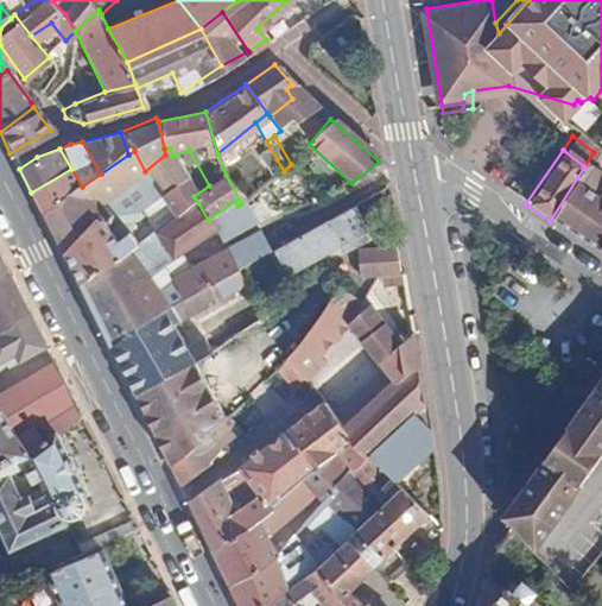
[(185,184),(165,155),(145,171),(134,151),(128,155),(101,174),(82,187),(42,214),(62,254),(97,231),(108,229),(128,231),(141,222),(137,218),(131,207),(126,199),(107,214),(99,206),(138,177),(150,195),(159,188),(165,199),(185,184)]
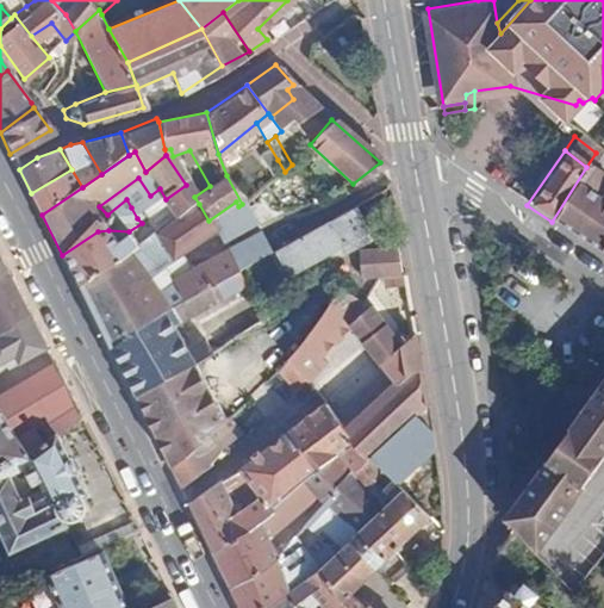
[(586,167),(596,173),(603,160),(603,156),(596,153),(586,167)]
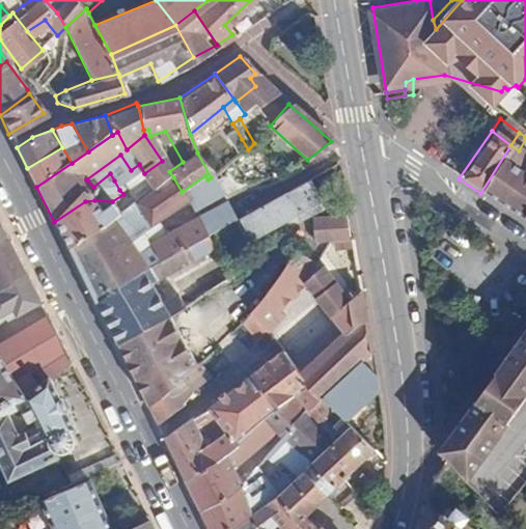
[(234,144),(241,156),(248,149),(242,139),(234,144)]
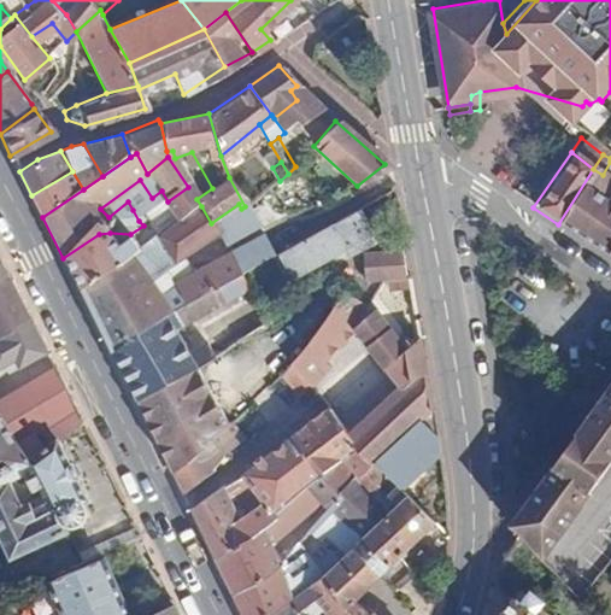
[(558,224),(601,253),(610,241),(610,195),(605,205),(598,199),(610,181),(603,175),(593,169),(558,224)]
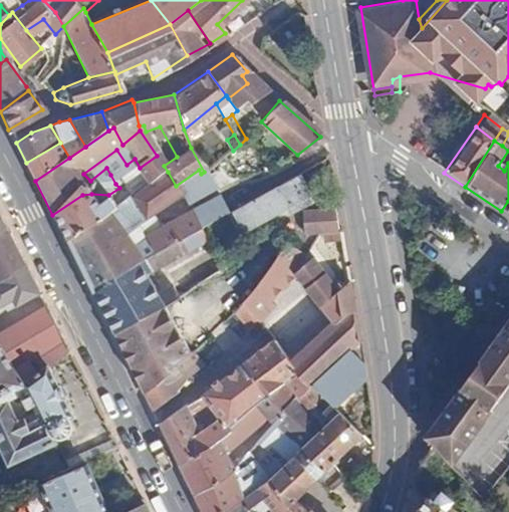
[(60,143),(26,163),(30,173),(35,181),(69,158),(60,143)]
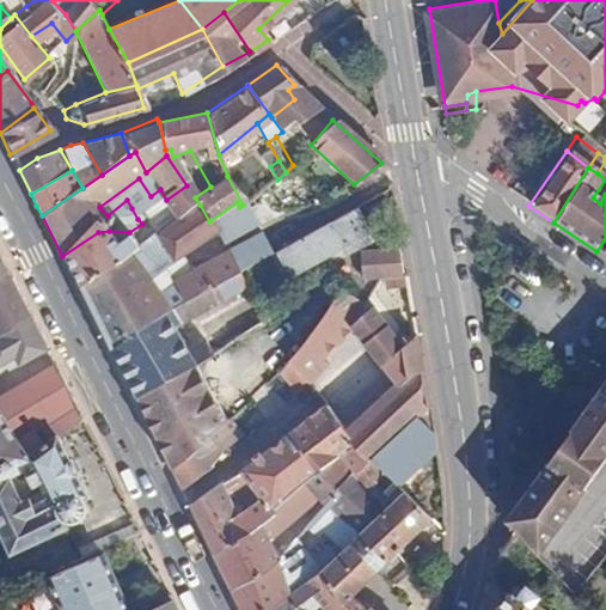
[(200,205),(195,197),(187,185),(166,200),(164,201),(177,221),(200,205)]
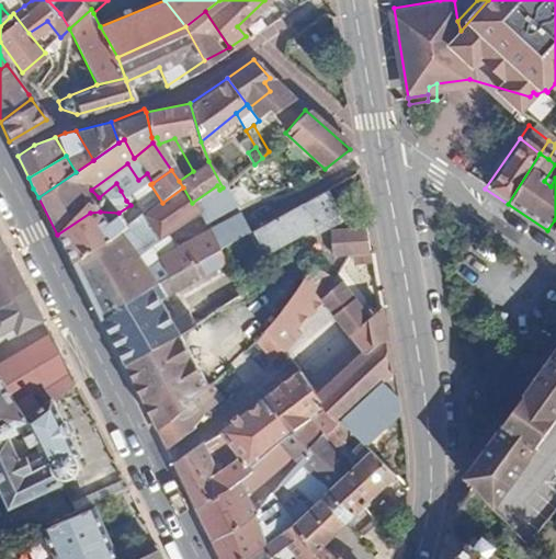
[(135,182),(121,191),(126,201),(139,192),(135,182)]
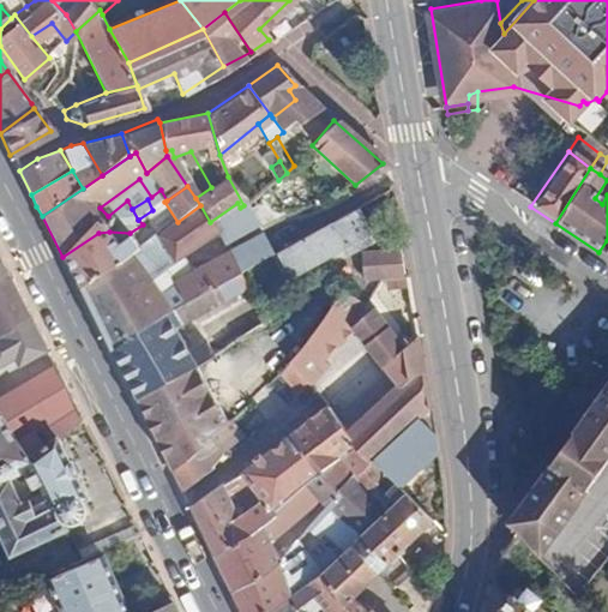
[(250,226),(240,208),(238,203),(210,222),(217,235),(211,239),(218,249),(250,226)]
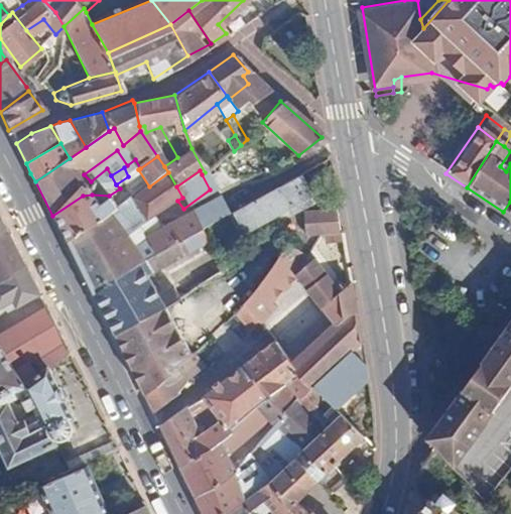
[(176,186),(168,172),(149,186),(134,197),(116,212),(112,214),(121,228),(135,217),(141,225),(177,201),(182,198),(176,186)]
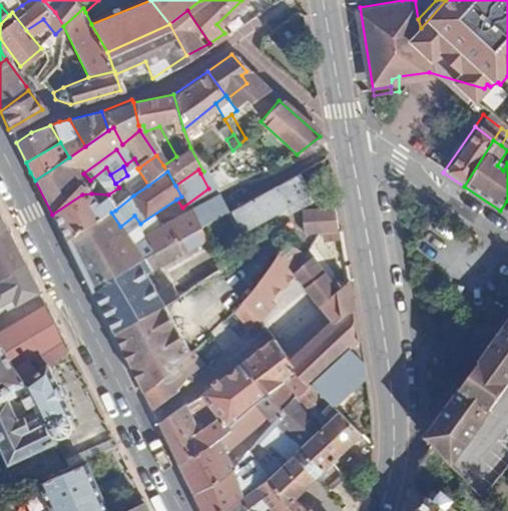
[(307,197),(294,176),(278,185),(229,212),(238,229),(283,203),(286,209),(307,197)]
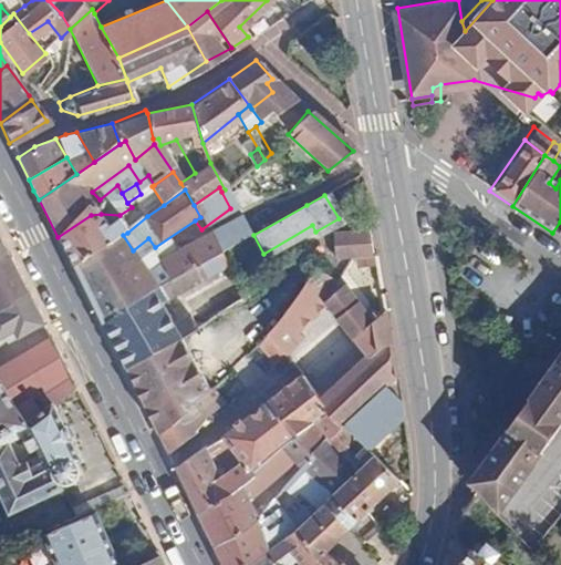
[(118,238),(123,235),(127,233),(121,221),(108,228),(101,214),(91,215),(58,237),(72,266),(118,238)]
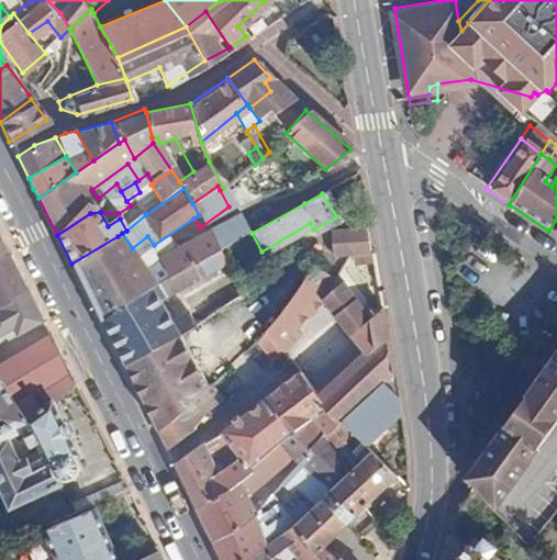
[(216,252),(245,236),(234,216),(205,235),(215,253),(216,252)]
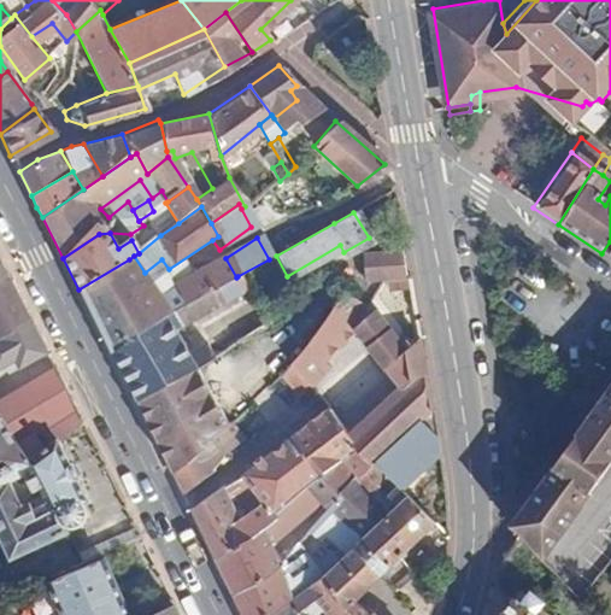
[(404,270),(399,244),(356,253),(360,281),(404,270)]
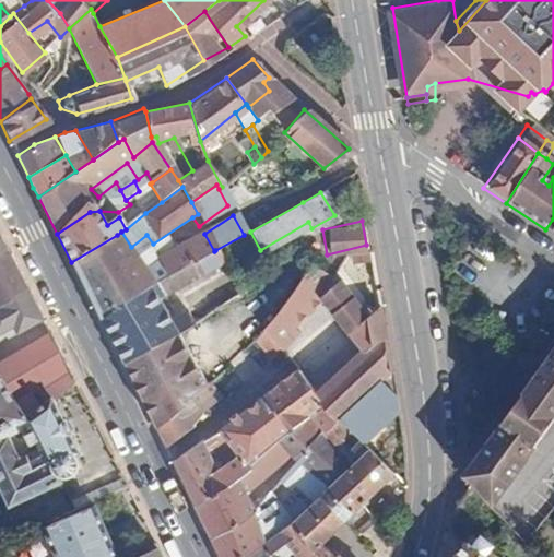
[(214,251),(204,234),(184,246),(193,262),(214,251)]
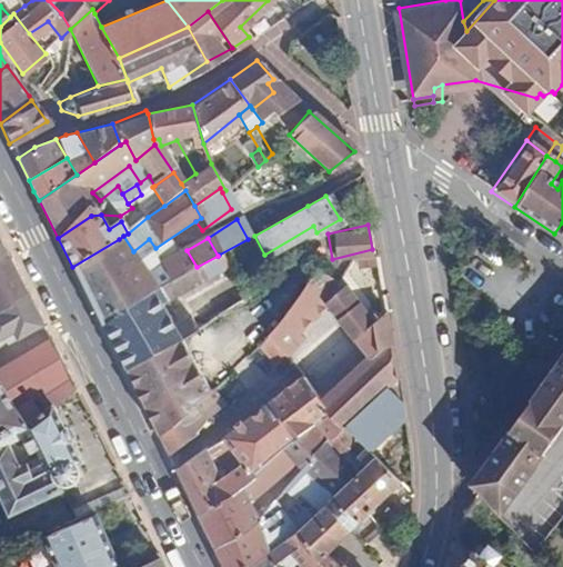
[(142,277),(119,239),(72,267),(91,307),(101,326),(153,294),(142,277)]
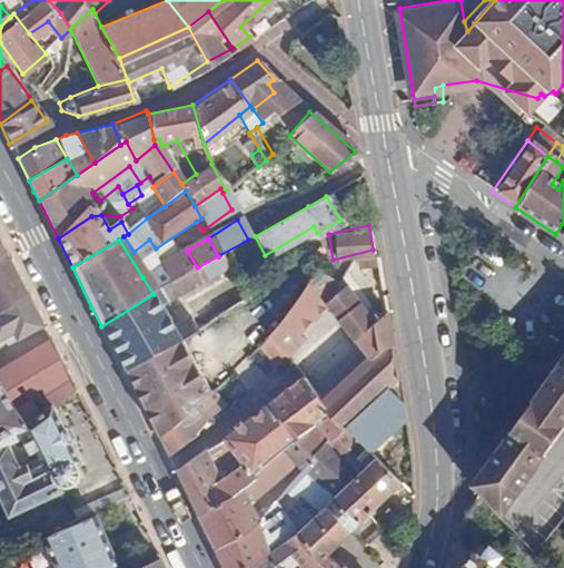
[(186,274),(193,271),(197,267),(187,251),(157,268),(167,286),(186,274)]
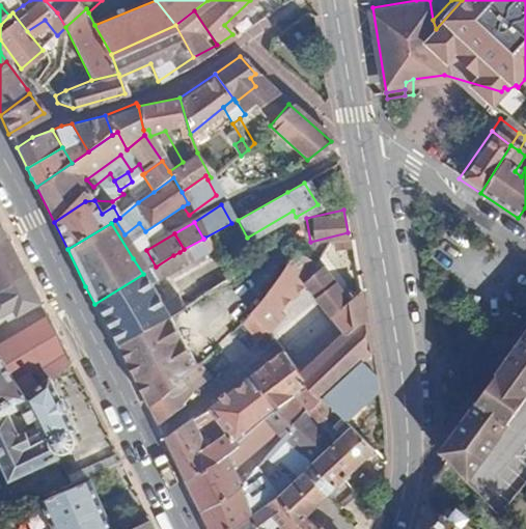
[(4,238),(0,240),(0,286),(22,275),(4,238)]
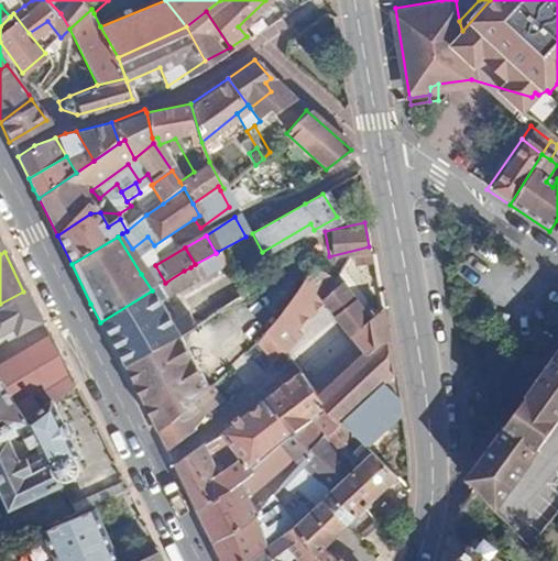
[(226,267),(217,252),(216,253),(195,264),(190,267),(199,285),(226,267)]
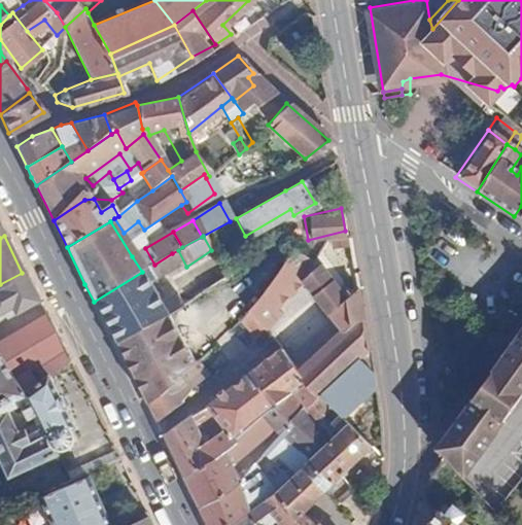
[(354,286),(346,238),(331,241),(354,286)]
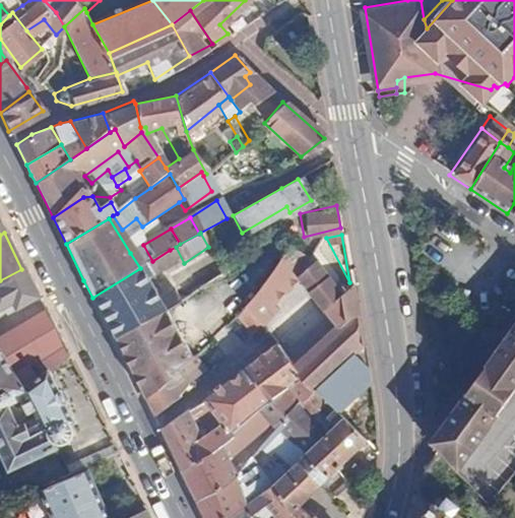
[(361,343),(349,282),(346,286),(318,244),(306,263),(310,267),(298,276),(300,278),(334,330),(302,359),(290,369),(299,380),(309,393),(311,391),(361,343)]
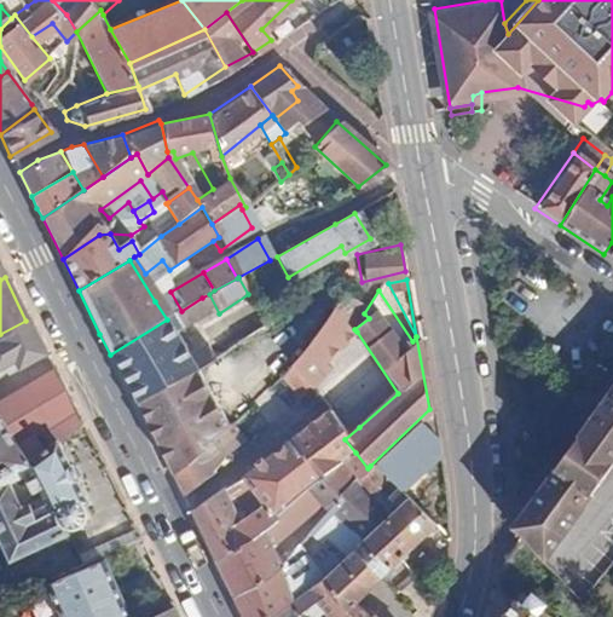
[(171,292),(155,301),(167,319),(181,311),(171,292)]
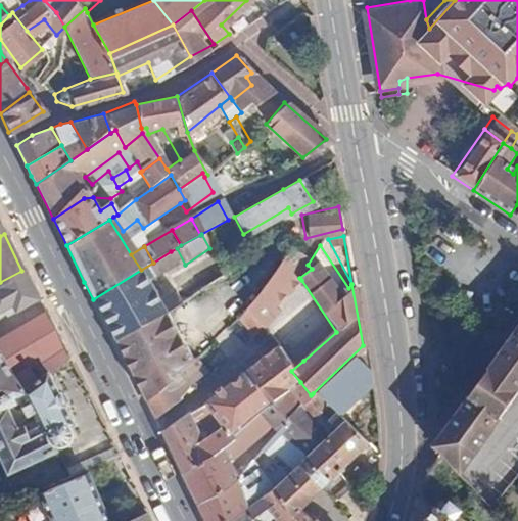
[(308,265),(291,249),(257,293),(270,306),(301,280),(299,278),(312,269),(308,265)]
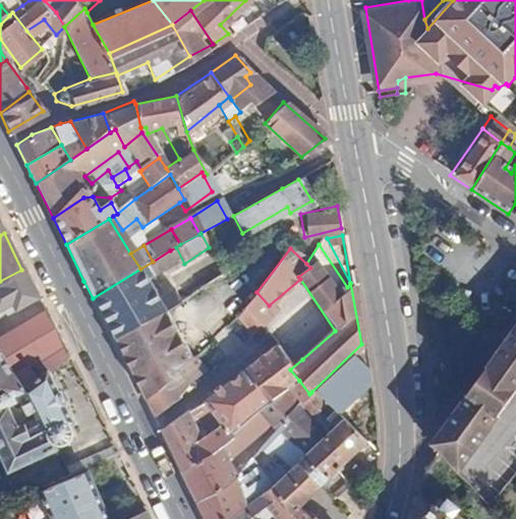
[(140,269),(93,298),(114,337),(163,312),(178,303),(173,294),(160,302),(148,283),(175,267),(173,263),(176,261),(170,250),(153,262),(140,269)]
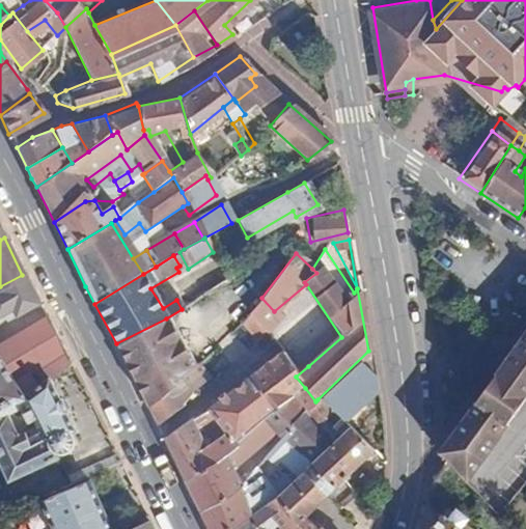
[(22,275),(0,286),(0,321),(35,302),(22,275)]
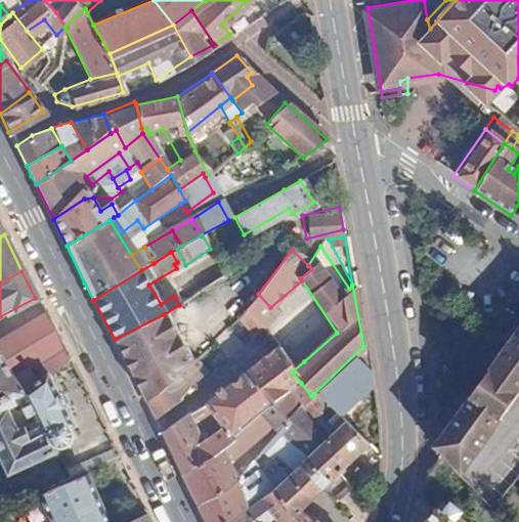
[(0,400),(2,399),(17,390),(43,372),(63,357),(40,308),(0,329),(0,400)]
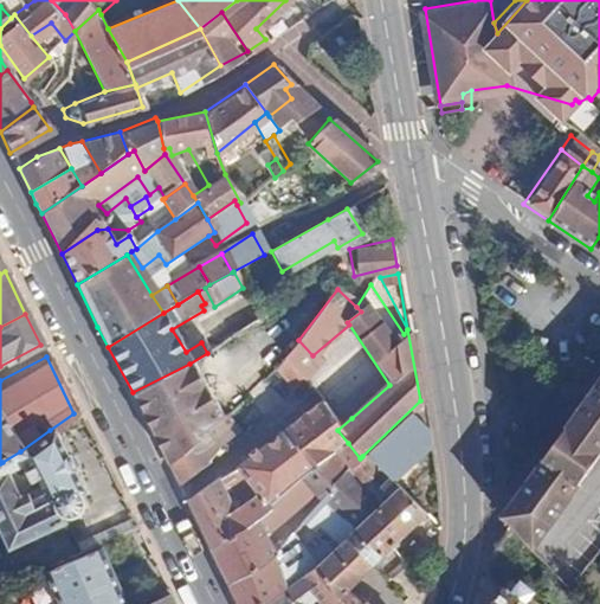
[(282,358),(272,368),(278,376),(282,373),(288,379),(290,377),(296,385),(301,381),(282,358)]
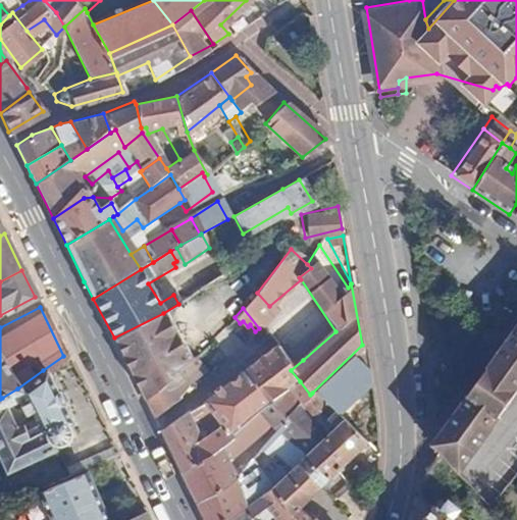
[(163,313),(114,338),(134,377),(160,366),(164,365),(171,379),(191,359),(163,313)]
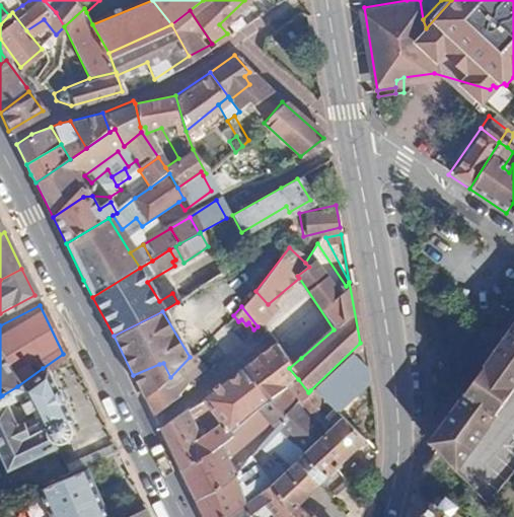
[(446,468),(513,377),(513,318),(429,449),(446,468)]
